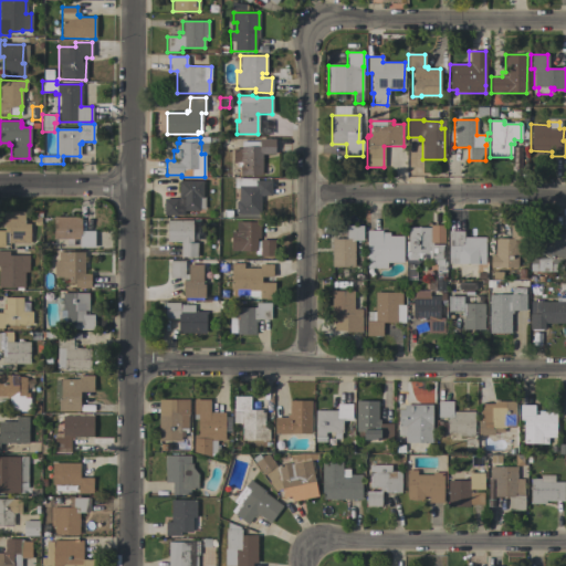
[(240,176),(239,167),(236,167),(236,163),(232,163),(232,148),(241,148),(241,142),(259,140),(259,139),(274,139),(274,154),(261,155),(261,176),(240,176)]
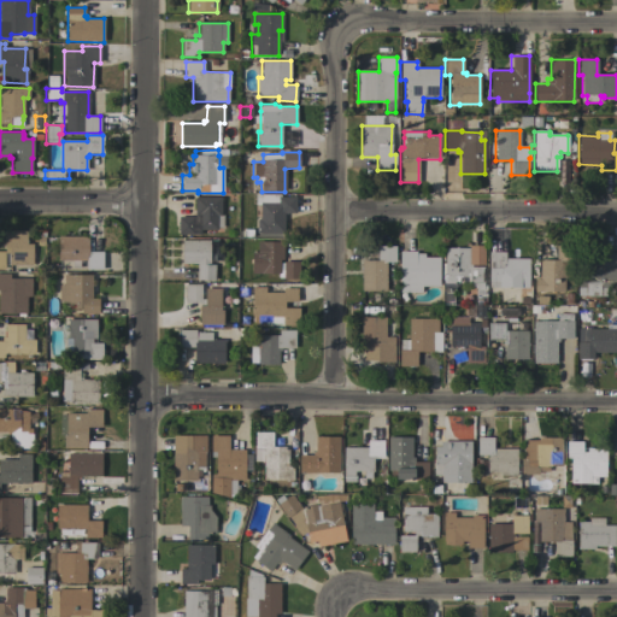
[(257,233),(257,219),(259,219),(260,205),(254,205),(254,194),(280,194),(280,198),(295,198),(295,213),(283,213),(283,234),(257,233)]
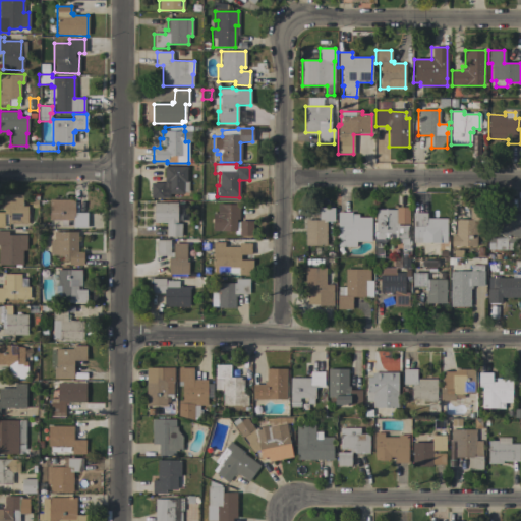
[(186,167),(186,182),(188,182),(188,192),(183,192),(183,194),(175,194),(175,195),(172,195),(172,194),(169,194),(169,198),(150,198),(150,183),(164,183),(164,167),(186,167)]
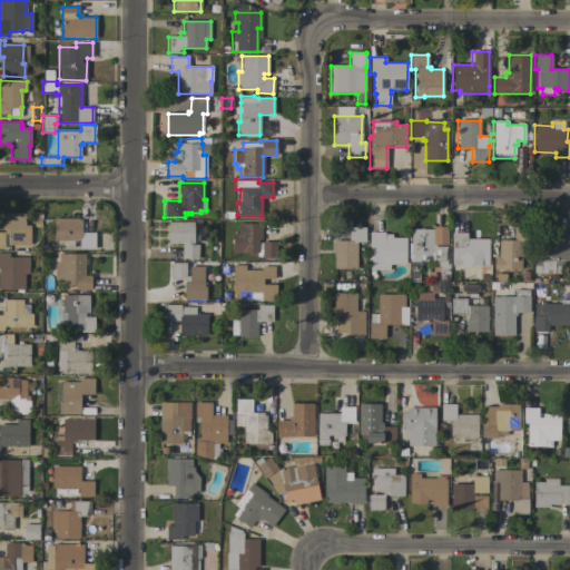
[(2,213),(25,213),(25,225),(30,225),(30,245),(8,245),(3,245),(3,248),(0,248),(0,232),(5,232),(5,228),(2,228),(2,213)]
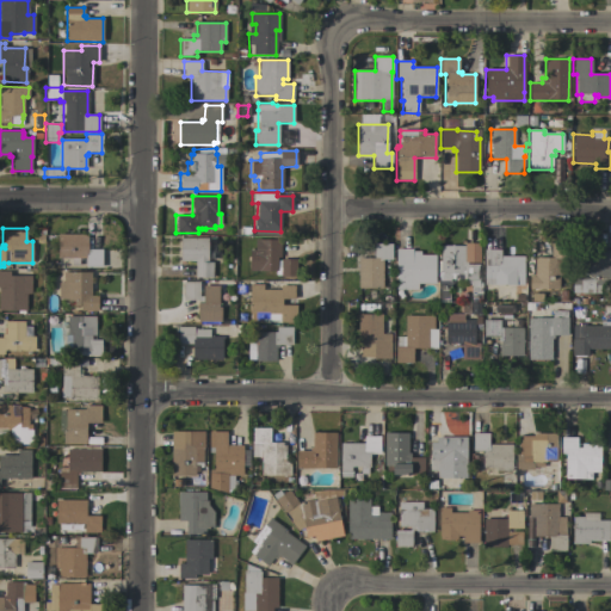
[(102,234),(102,267),(85,267),(85,265),(69,265),(69,258),(57,258),(57,234),(102,234)]
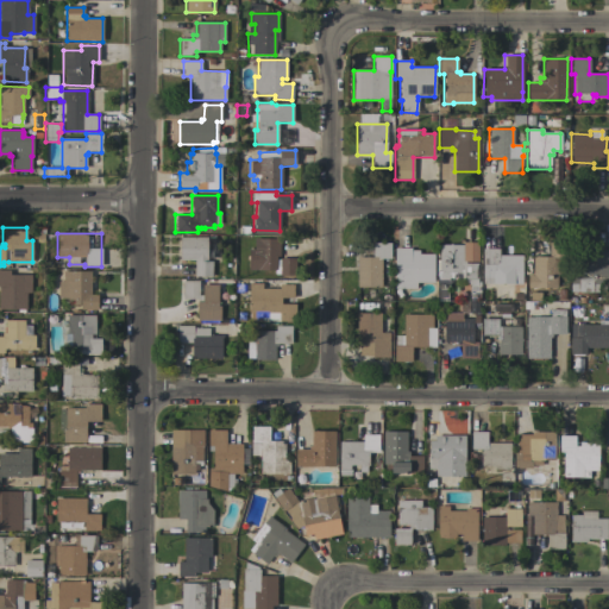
[(207,237),(207,243),(217,243),(217,257),(215,257),(215,261),(212,261),(212,276),(194,276),(194,261),(180,261),(180,237),(207,237)]
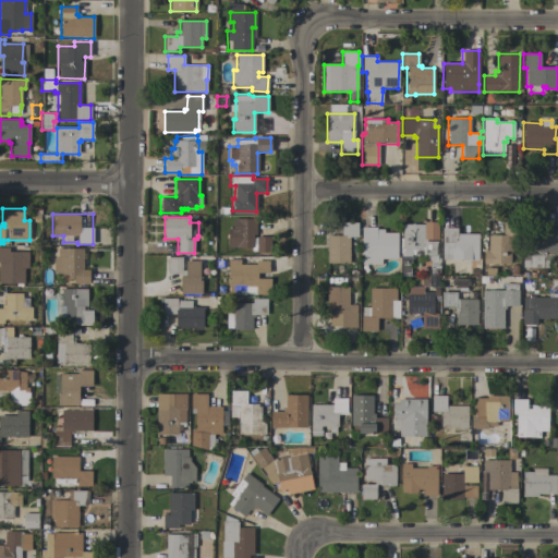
[(256,218),(255,234),(253,234),(253,239),(255,239),(255,237),(270,237),(270,252),(255,252),(255,247),(227,247),(227,231),(231,231),(232,218),(256,218)]
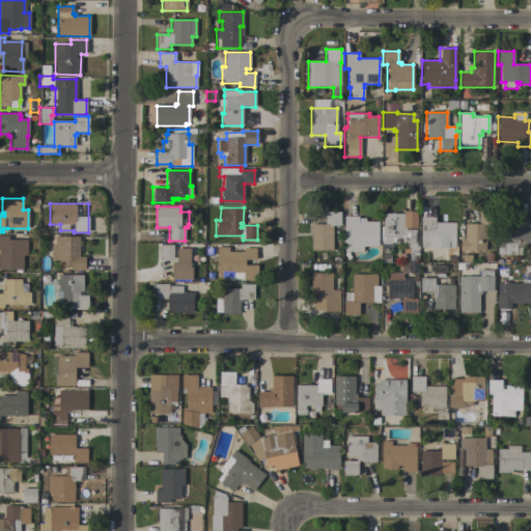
[(478,224),(478,211),(493,212),(493,240),(485,240),(485,251),(466,251),(459,251),(459,240),(464,240),(464,224),(478,224)]
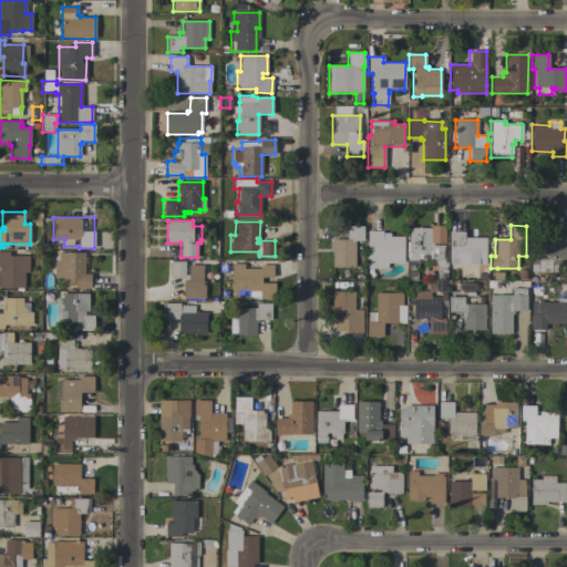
[(332,239),(347,239),(347,226),(363,226),(363,240),(354,240),(354,267),(332,267),(332,239)]
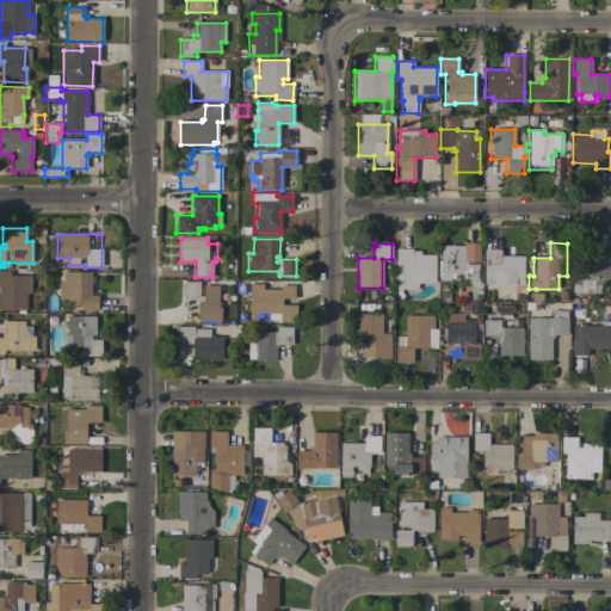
[(464,244),(479,244),(479,261),(467,261),(467,264),(479,264),(479,265),(481,265),(480,282),(480,295),(471,295),(471,282),(449,281),(449,301),(439,301),(439,281),(439,272),(440,272),(440,245),(464,246),(464,244)]
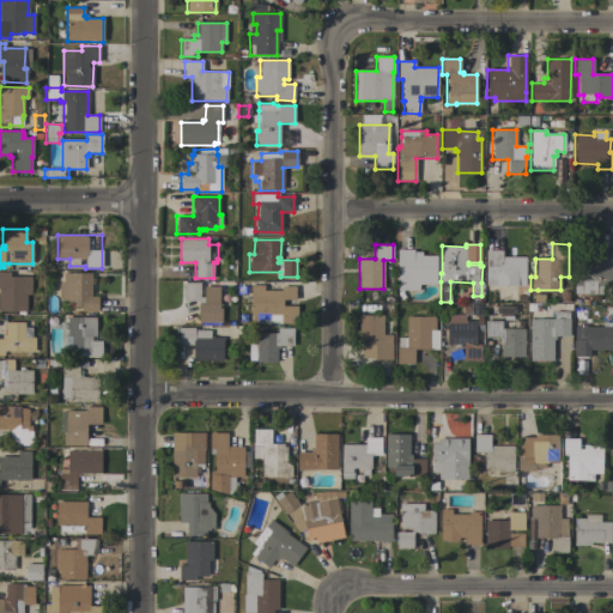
[(396,249),(413,249),(413,252),(420,252),(420,255),(436,255),(436,285),(418,284),(418,290),(396,290),(396,249)]
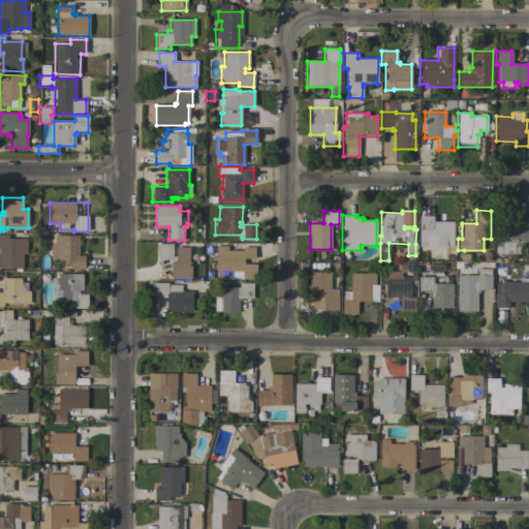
[(453,247),(418,247),(418,216),(433,216),(433,221),(454,221),(453,247)]
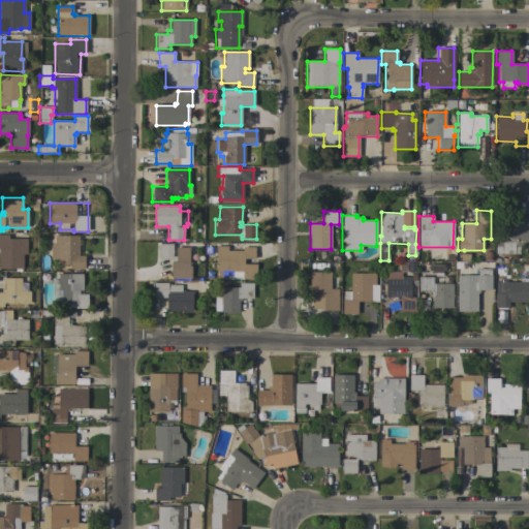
[(528,254),(495,253),(495,225),(516,225),(516,216),(528,217),(528,254)]
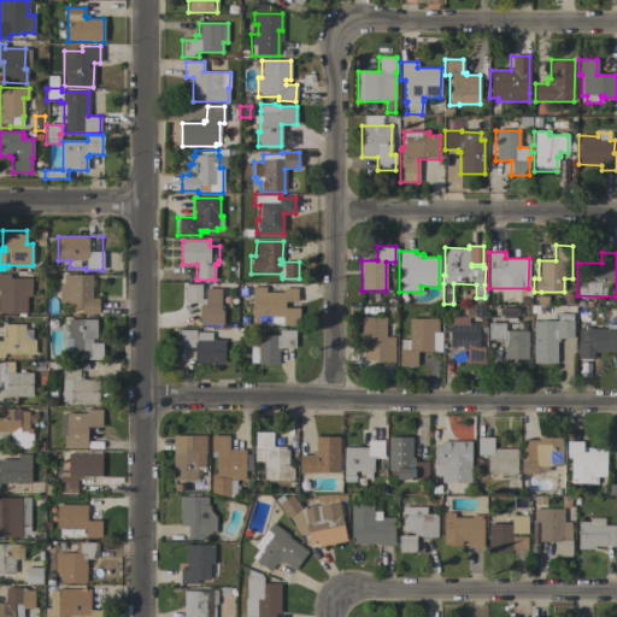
[(30,278),(30,294),(27,294),(27,313),(0,313),(0,274),(10,274),(10,278),(22,278),(30,278)]
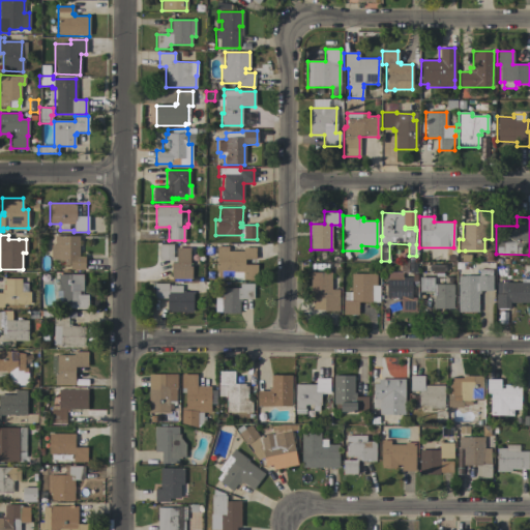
[(79,236),(79,256),(84,256),(84,269),(69,269),(69,265),(63,265),(63,261),(58,261),(58,260),(51,260),(51,244),(55,244),(55,236),(79,236)]
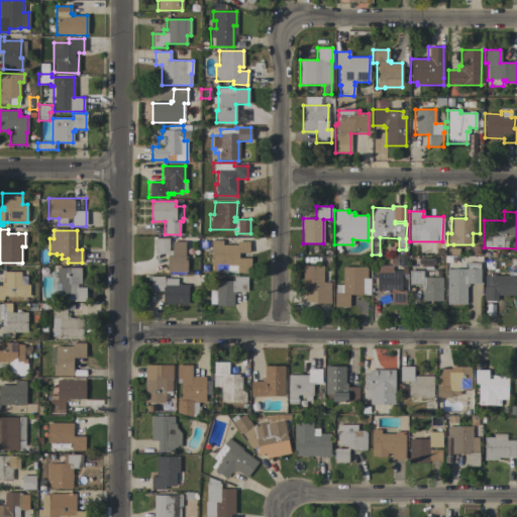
[(186,273),(167,273),(167,253),(154,253),(154,238),(169,238),(168,250),(172,250),(172,241),(185,241),(185,260),(187,260),(187,264),(186,273)]
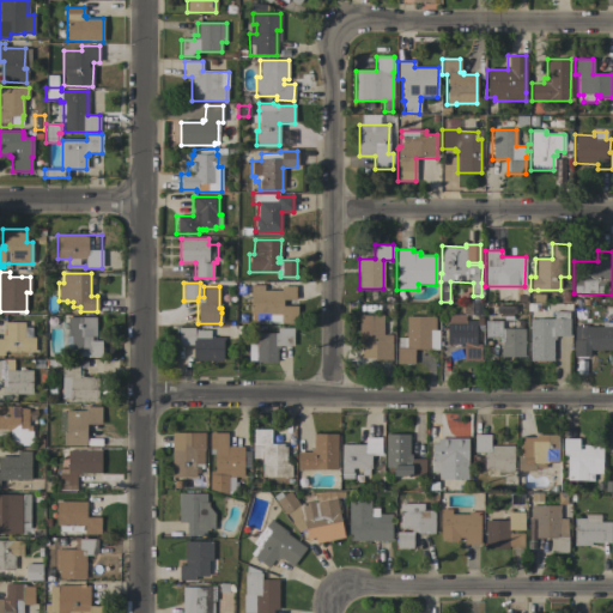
[(249,314),(280,314),(280,323),(295,323),(295,303),(293,303),(293,286),(279,286),(279,290),(262,291),(262,285),(248,285),(249,314)]
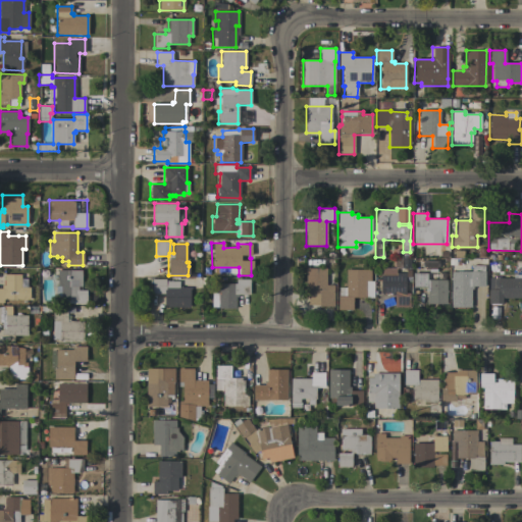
[(405,293),(409,294),(409,307),(394,307),(395,296),(390,295),(390,293),(379,293),(380,275),(381,275),(381,268),(394,268),(394,259),(410,259),(410,268),(396,268),(396,273),(405,273),(405,293)]
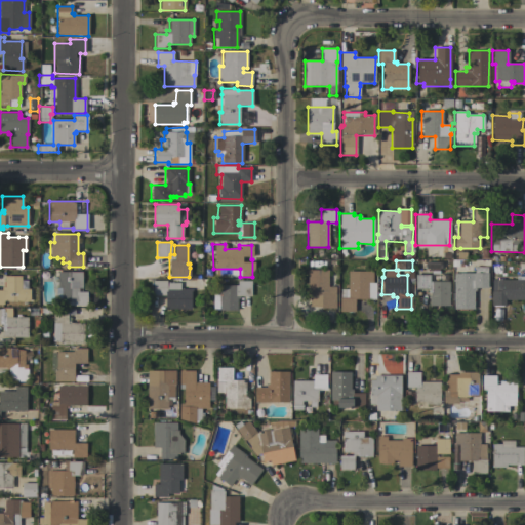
[(487,273),(487,288),(475,288),(475,291),(473,291),(473,309),(453,309),(453,274),(459,274),(459,272),(474,272),(474,267),(487,267),(487,273)]
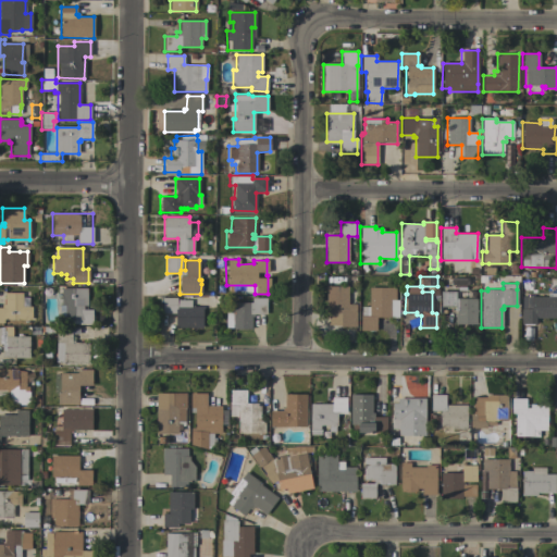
[(347,305),(356,305),(356,312),(356,326),(339,326),(339,325),(327,325),(327,313),(325,311),(325,286),(348,286),(347,305)]
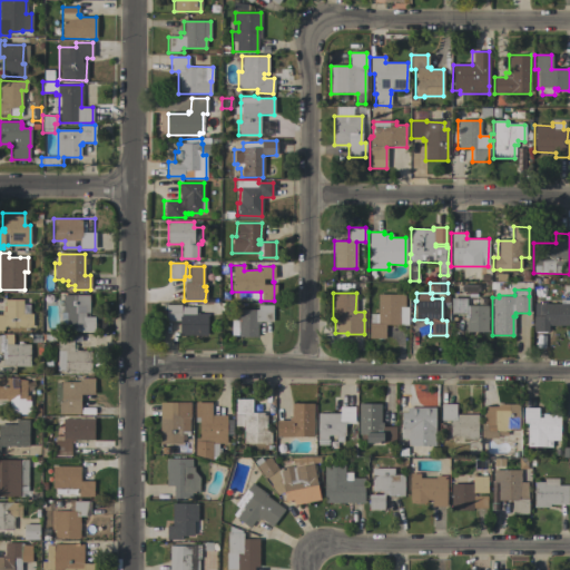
[(404,294),(404,307),(408,307),(408,325),(385,325),(384,338),(369,338),(369,323),(370,323),(370,314),(377,314),(377,294),(404,294)]
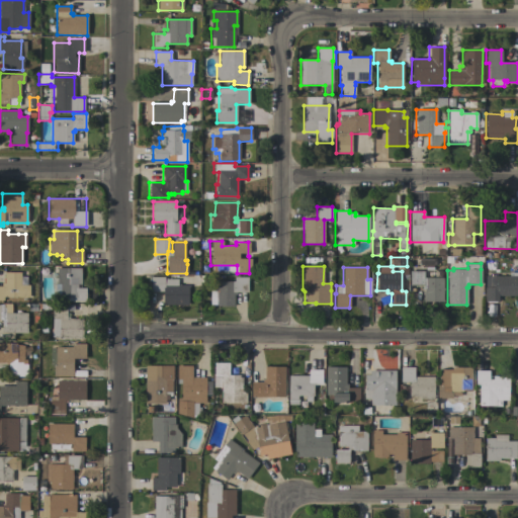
[(81,268),(81,287),(86,287),(85,301),(71,301),(71,300),(61,300),(61,297),(56,297),(56,295),(54,288),(54,286),(55,285),(55,284),(57,284),(57,278),(52,278),(52,268),(81,268)]
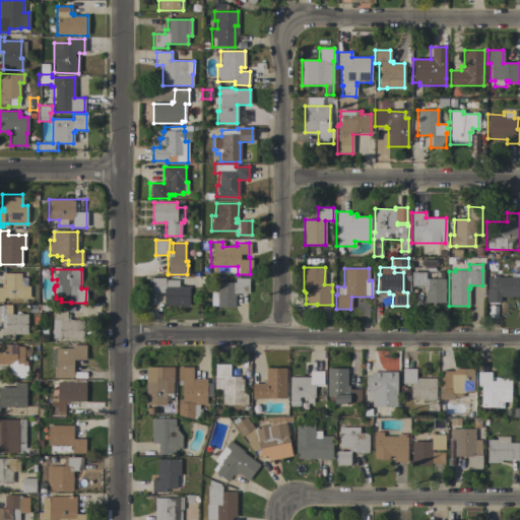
[(444,303),(425,303),(425,290),(424,290),(424,286),(411,286),(411,271),(425,271),(425,272),(430,272),(430,271),(445,271),(444,303)]
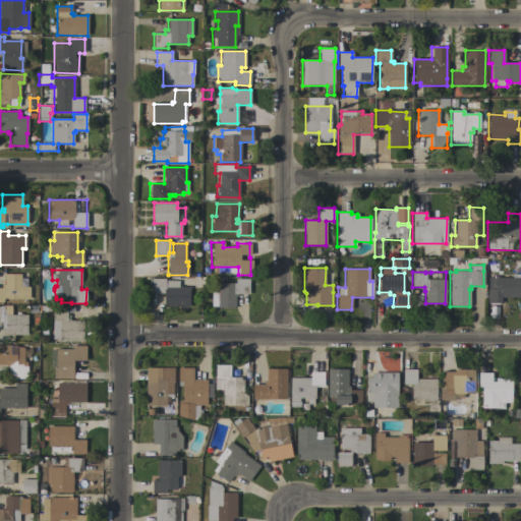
[(3,299),(3,302),(0,302),(0,288),(1,288),(1,285),(4,285),(3,274),(20,274),(20,287),(29,286),(29,298),(3,299)]
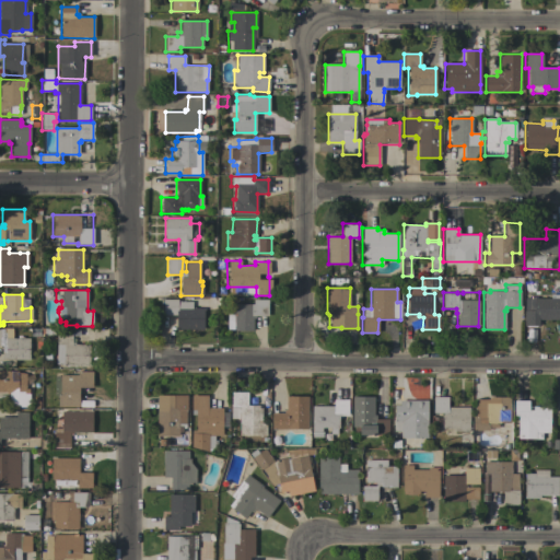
[(559,321),(538,319),(538,326),(524,326),(524,299),(534,300),(534,299),(550,299),(550,294),(559,294),(559,321)]
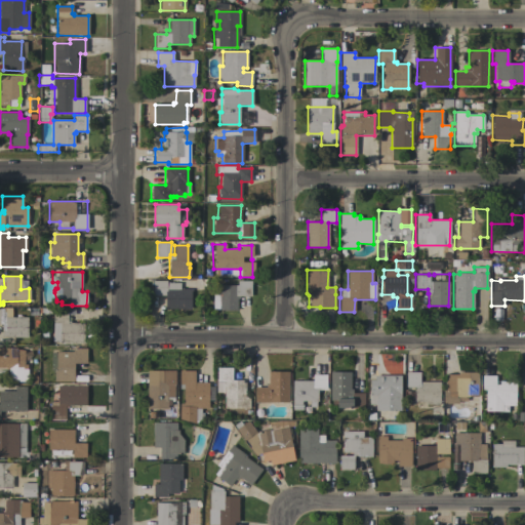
[(191,289),(190,310),(164,309),(165,295),(152,295),(153,280),(166,281),(166,282),(180,282),(179,288),(191,289)]
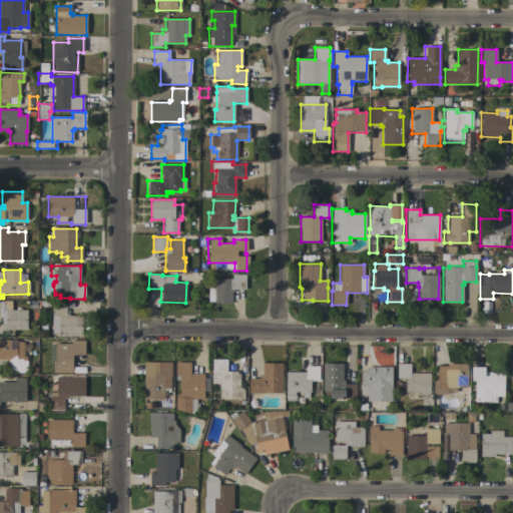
[(207,288),(211,288),(211,279),(231,279),(231,275),(244,275),(244,290),(233,290),(233,292),(231,292),(231,304),(214,303),(214,302),(207,302),(207,288)]
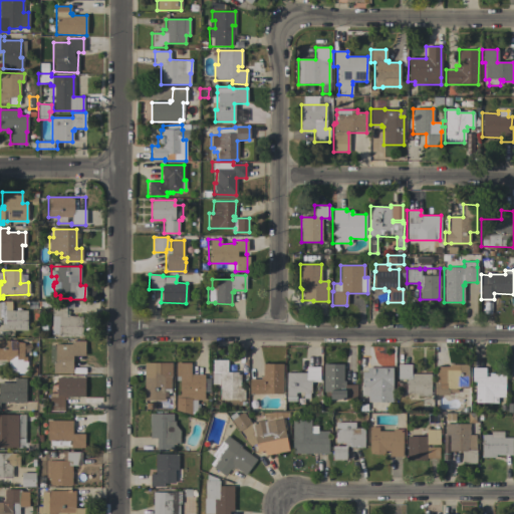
[(26,310),(26,330),(1,330),(1,317),(0,317),(0,302),(3,302),(3,310),(26,310)]
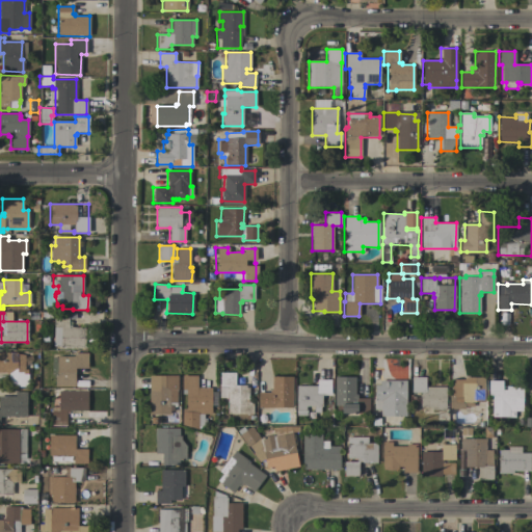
[(84,327),(84,347),(64,347),(64,348),(62,348),(60,348),(60,346),(53,346),(53,318),(69,318),(68,325),(71,325),(71,327),(84,327)]
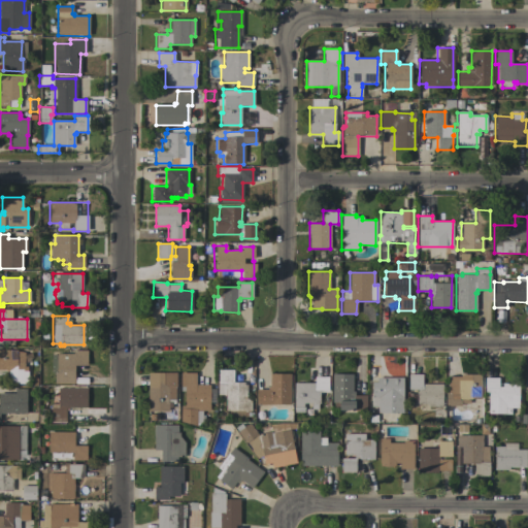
[(24,366),(27,366),(27,384),(8,384),(8,372),(6,371),(6,370),(0,369),(0,350),(17,350),(17,351),(24,352),(24,366)]
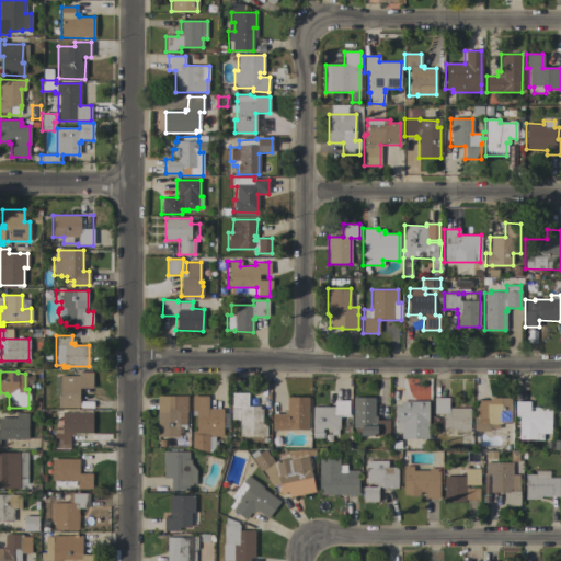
[(92,373),(92,388),(79,388),(79,408),(57,408),(58,396),(54,396),(54,377),(60,378),(60,376),(78,376),(78,373),(92,373)]
